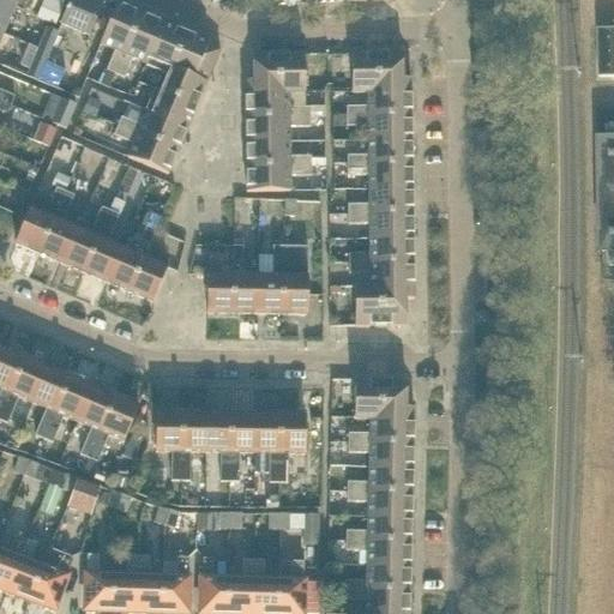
[(90,37),(102,7),(85,0),(71,0),(61,25),(90,37)]
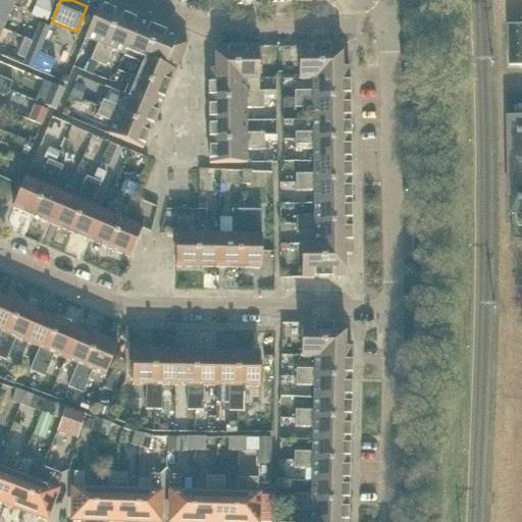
[(0,29),(2,30),(12,6),(0,1),(0,29)]
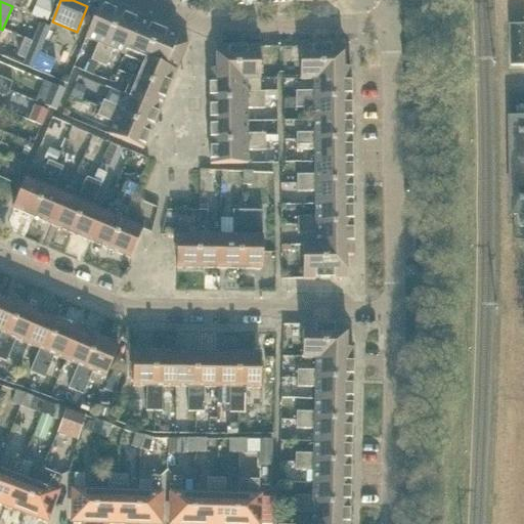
[(99,64),(121,13),(100,4),(86,39),(98,44),(91,60),(99,64)]
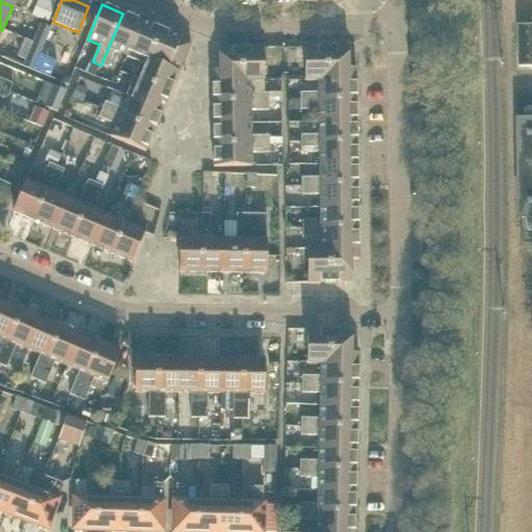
[(127,56),(141,21),(123,14),(101,65),(108,69),(115,51),(127,56)]
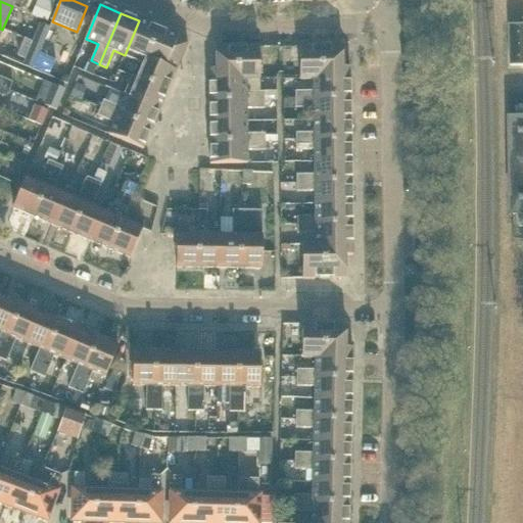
[(127,52),(145,59),(130,97),(160,110),(188,44),(178,40),(179,37),(139,20),(125,55),(126,55),(127,52)]
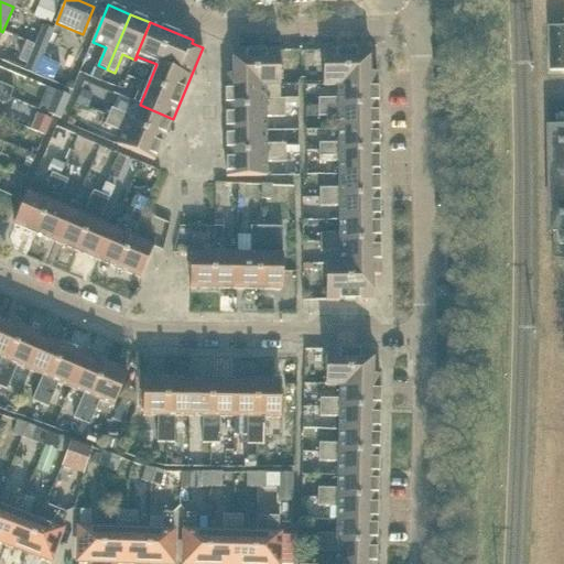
[(35,46),(45,51),(53,31),(44,26),(35,46)]
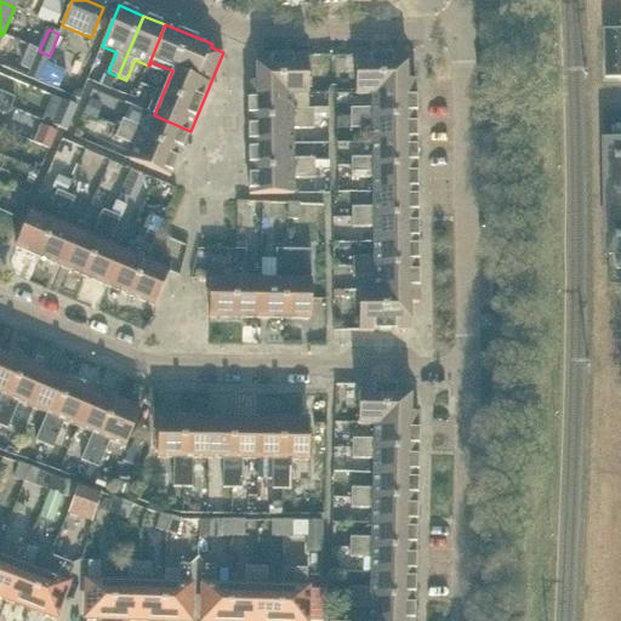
[(607,80),(620,79),(620,32),(607,32),(607,80)]
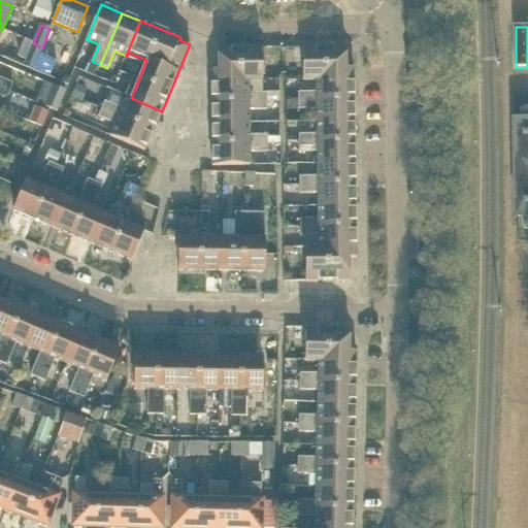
[(33,70),(42,47),(33,43),(25,66),(33,70)]
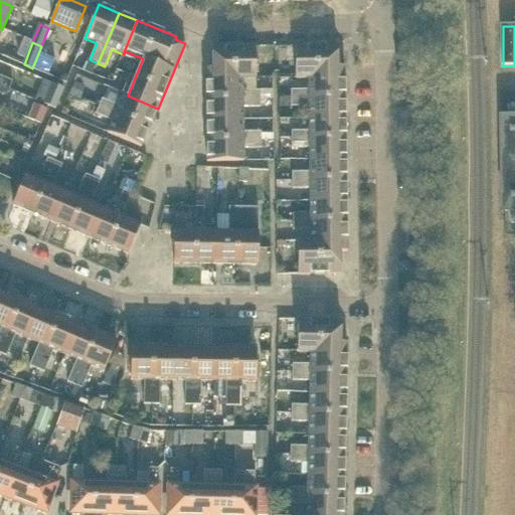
[(345,67),(338,67),(338,45),(295,45),(296,78),(309,78),(345,77),(345,67)]
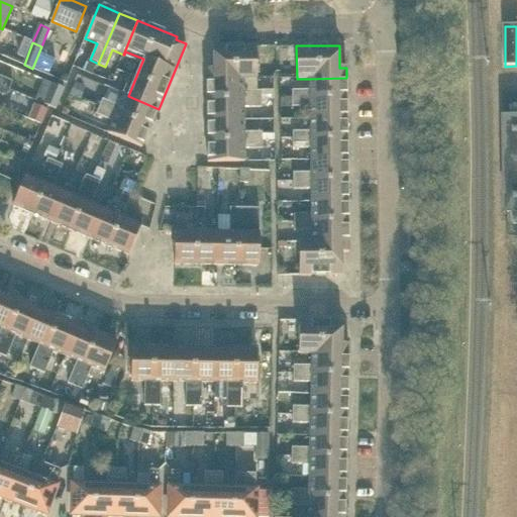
[(207,80),(243,80),(256,79),(256,46),(214,47),(214,69),(207,69),(207,80)]
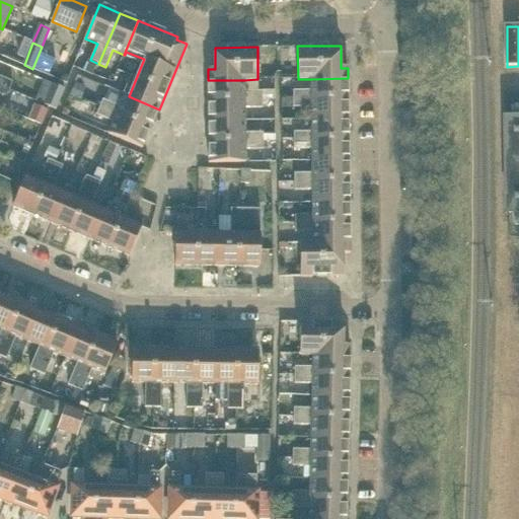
[(0,76),(0,84),(10,89),(13,82),(0,76)]
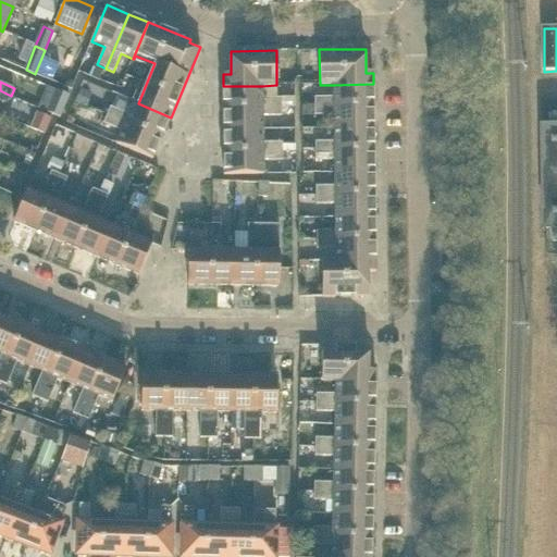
[(374,106),(373,88),(373,84),(334,85),(334,97),(314,98),(314,107),(374,106)]
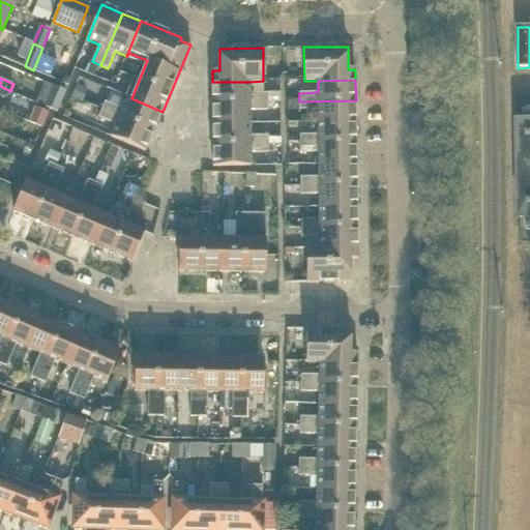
[(58,111),(66,91),(45,82),(36,101),(58,111)]
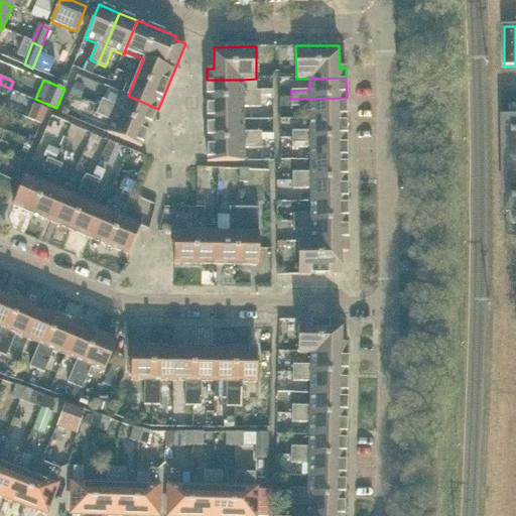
[(243,91),(243,82),(243,80),(207,80),(207,100),(261,99),(261,91),(243,91)]
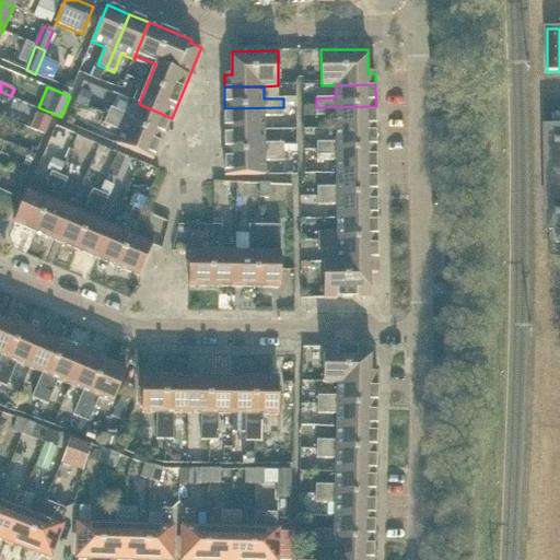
[(11,96),(0,91),(0,101),(8,105),(11,96)]
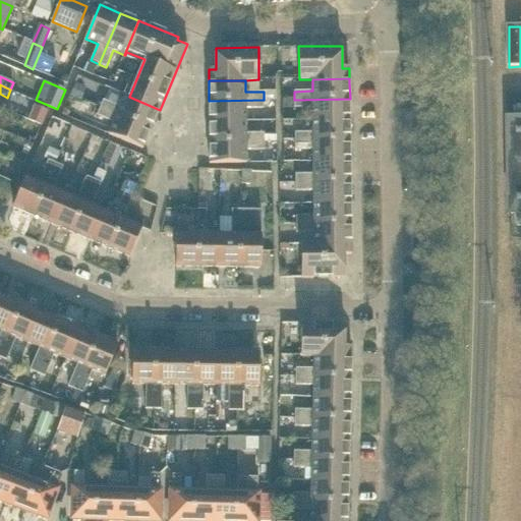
[(129,98),(129,97),(126,96),(121,107),(104,100),(101,108),(152,129),(160,110),(129,98)]
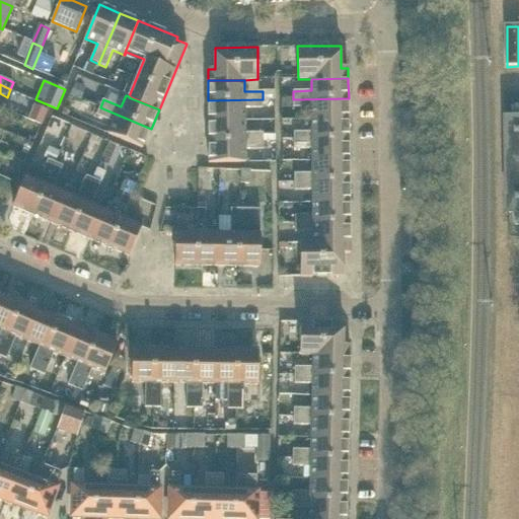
[(312,120),(349,120),(349,98),(293,99),(294,107),(312,107),(312,120)]
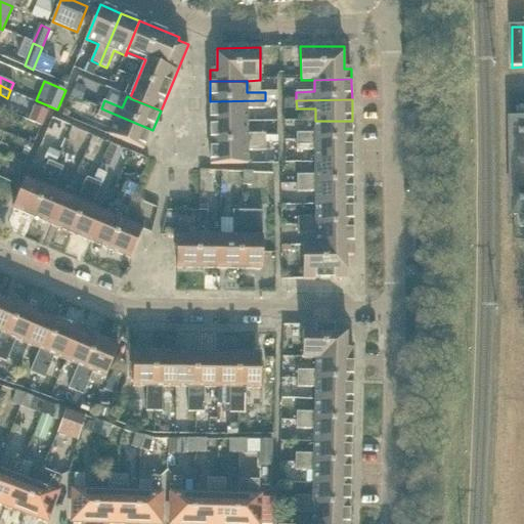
[(247,110),(265,108),(265,100),(210,101),(210,122),(248,122),(247,110)]
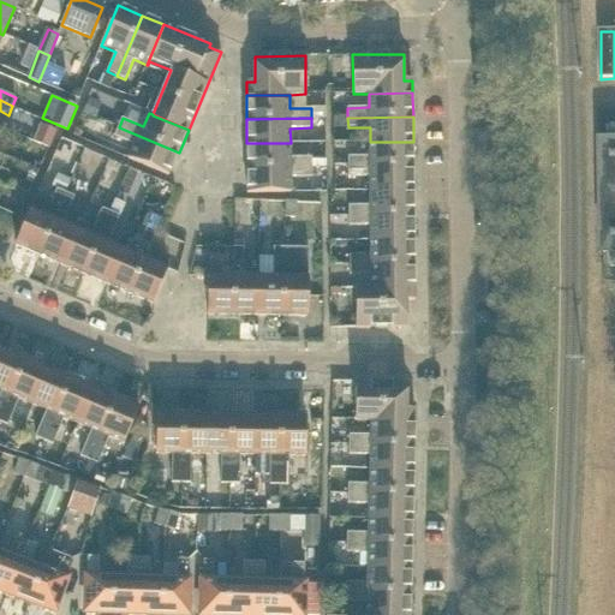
[(169,175),(179,153),(119,127),(115,137),(135,145),(129,159),(169,175)]
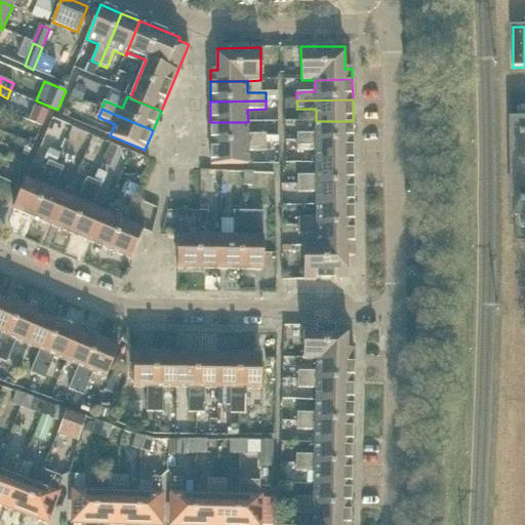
[(297,143),(353,142),(353,121),(316,121),(316,133),(297,133),(297,143)]
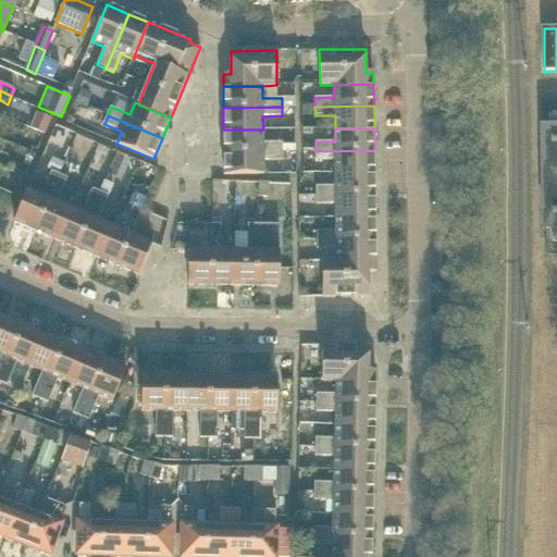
[(283,143),(263,143),(263,130),(223,130),(224,152),(283,151),(283,143)]
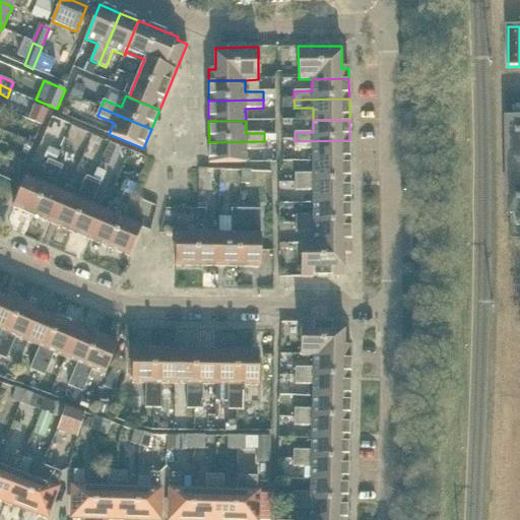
[(313,161),(349,160),(349,140),(295,141),(295,149),(313,149),(313,161)]
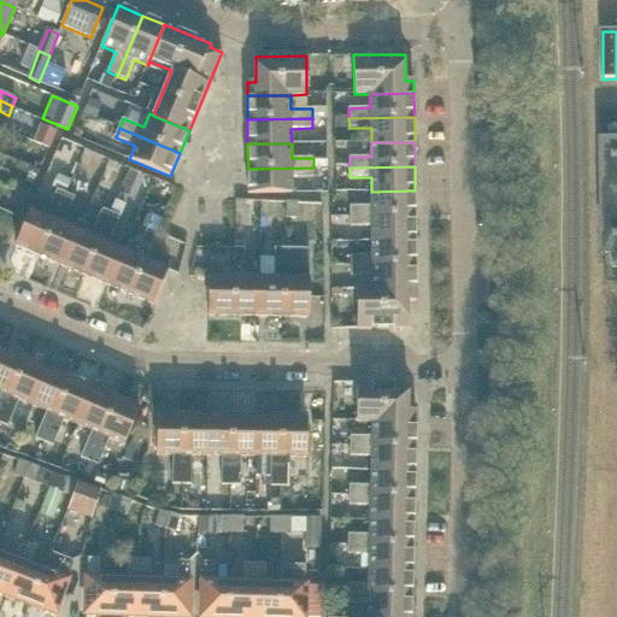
[(292,177),(313,177),(313,168),(248,169),(248,194),(292,193),(292,177)]
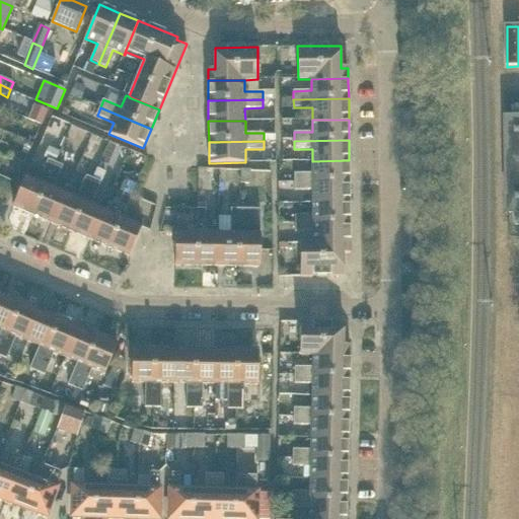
[(33,216),(56,163),(60,153),(53,150),(49,160),(39,182),(26,177),(13,207),(33,216)]
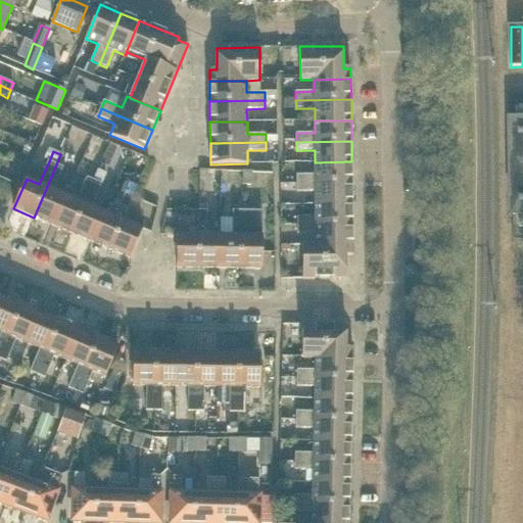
[(297,183),(352,183),(351,161),(315,162),(315,175),(296,175),(297,183)]
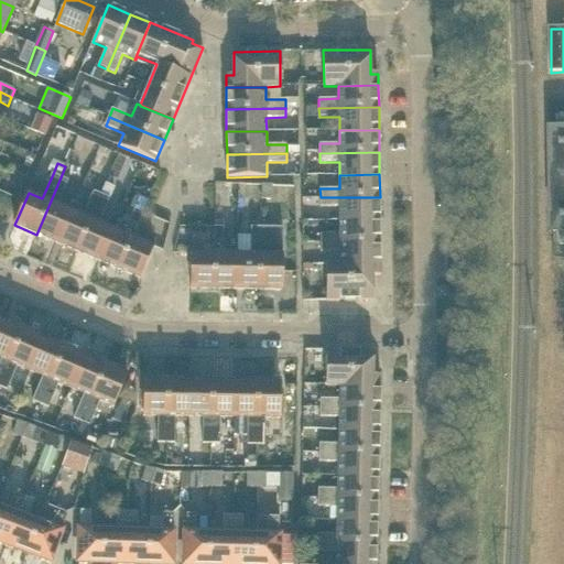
[(58,205),(68,181),(61,177),(36,235),(56,243),(71,210),(58,205)]
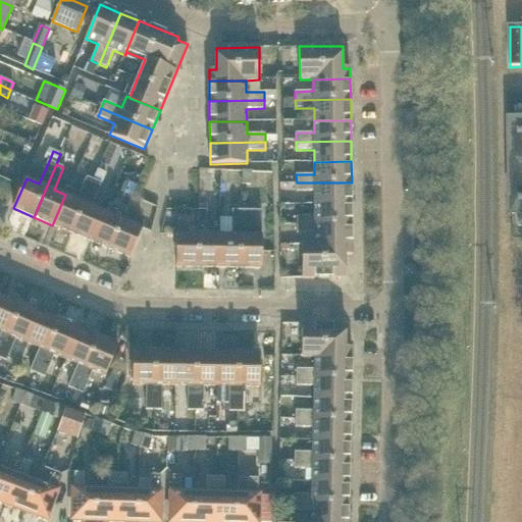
[(91,242),(104,211),(92,206),(102,184),(106,172),(99,169),(94,180),(71,233),(91,242)]
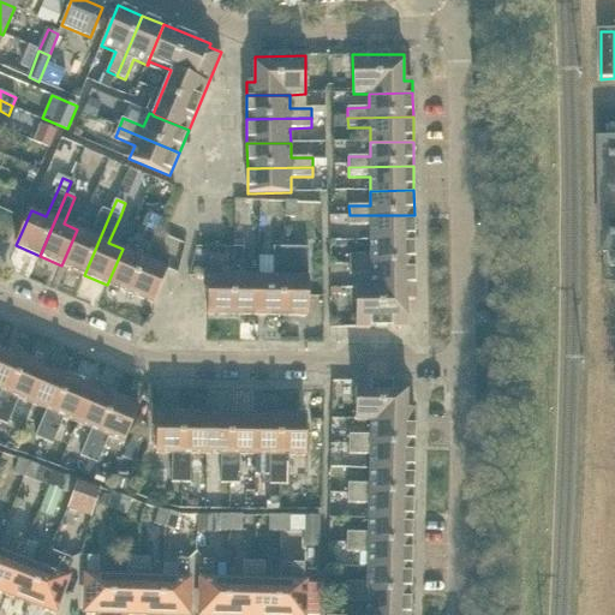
[(84,275),(111,213),(102,209),(91,236),(77,230),(61,266),(84,275)]
